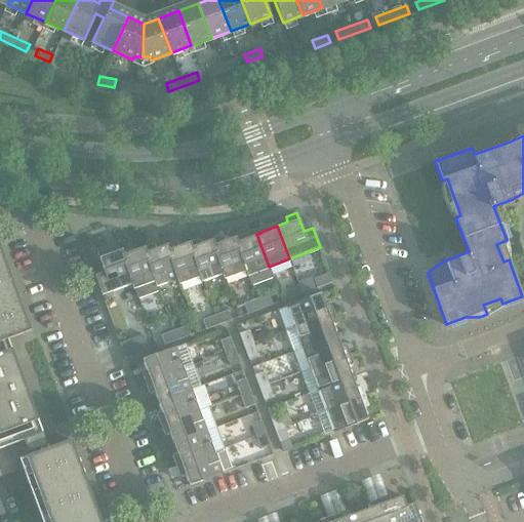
[(272,276),(269,267),(256,234),(245,237),(244,232),(233,236),(247,274),(251,284),(272,276)]
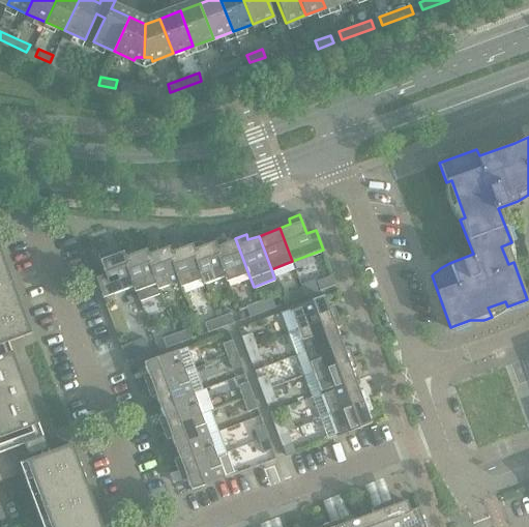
[(223,237),(212,241),(227,280),(247,272),(250,277),(250,276),(235,238),(225,242),(223,237)]
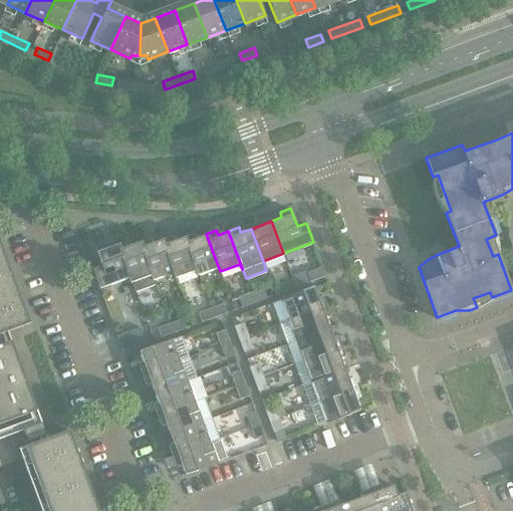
[(220,271),(206,234),(196,237),(194,232),(184,236),(198,273),(217,266),(219,271),(220,271)]
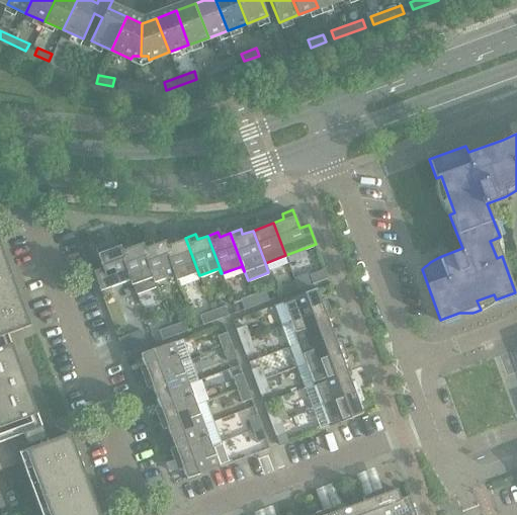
[(173,237),(163,241),(177,278),(196,271),(198,276),(199,275),(185,238),(175,242),(173,237)]
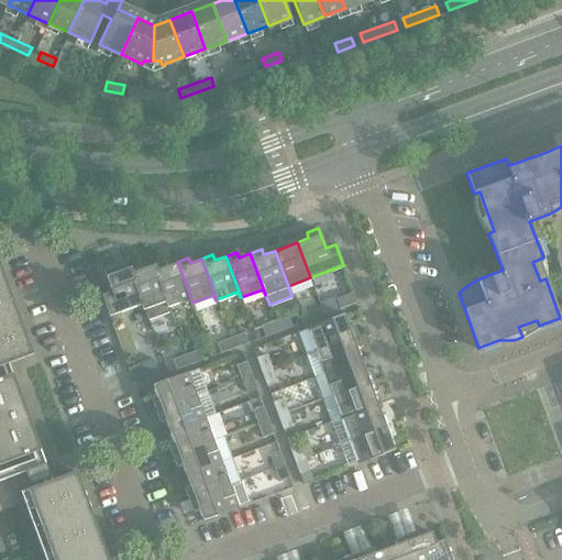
[(193,303),(177,262),(165,265),(164,260),(153,264),(168,305),(189,297),(191,303),(193,303)]
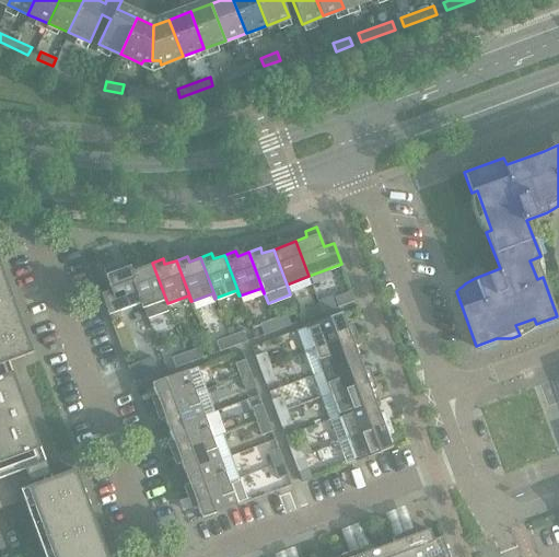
[(139,262),(128,265),(142,306),(147,316),(169,309),(167,303),(152,263),(140,267),(139,262)]
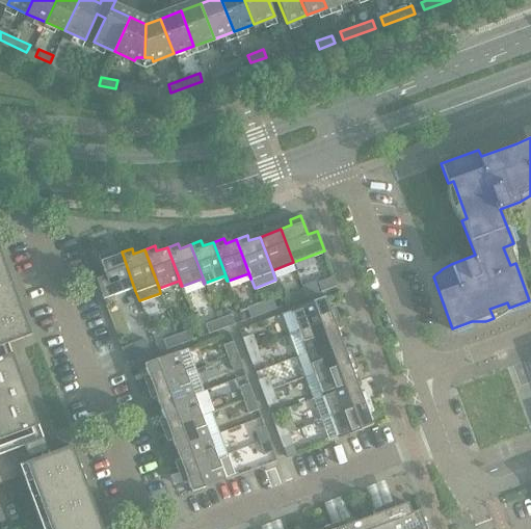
[(134,291),(135,291),(122,252),(110,256),(109,250),(98,255),(105,273),(96,276),(103,297),(132,286),(134,291)]
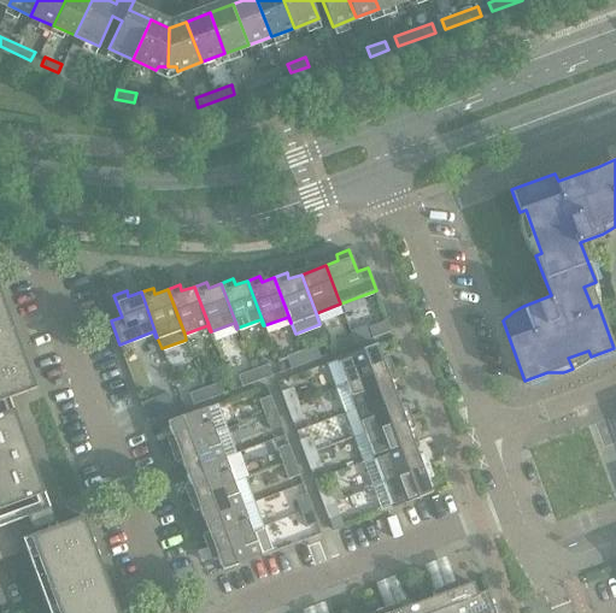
[(0,400),(35,387),(0,292),(0,400)]
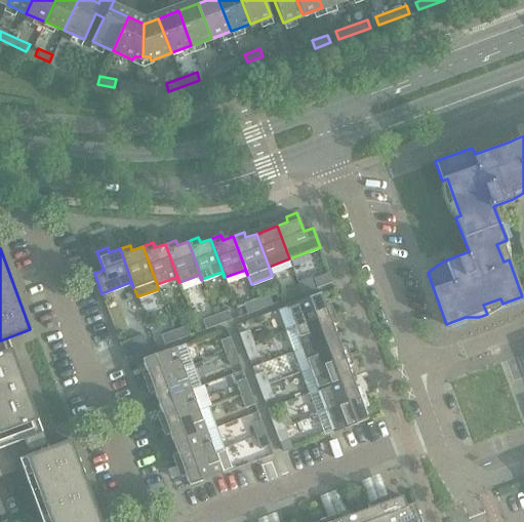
[(332,280),(329,271),(313,277),(316,286),(332,280)]
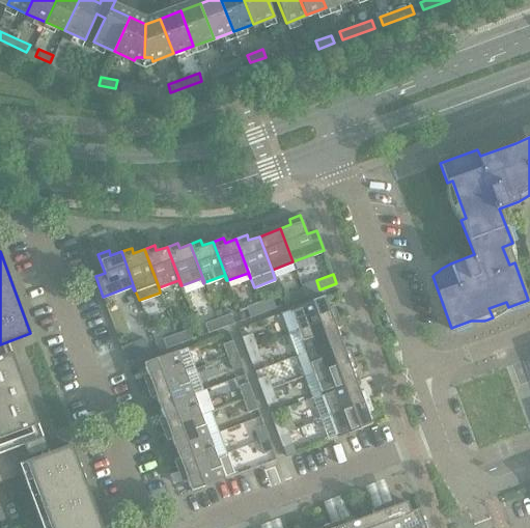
[(291,300),(305,295),(302,285),(288,290),(291,300)]
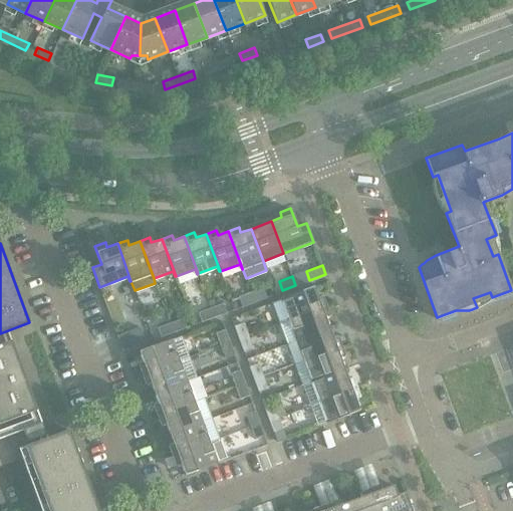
[(271,301),(279,322),(326,305),(322,295),(317,297),(313,285),(271,301)]
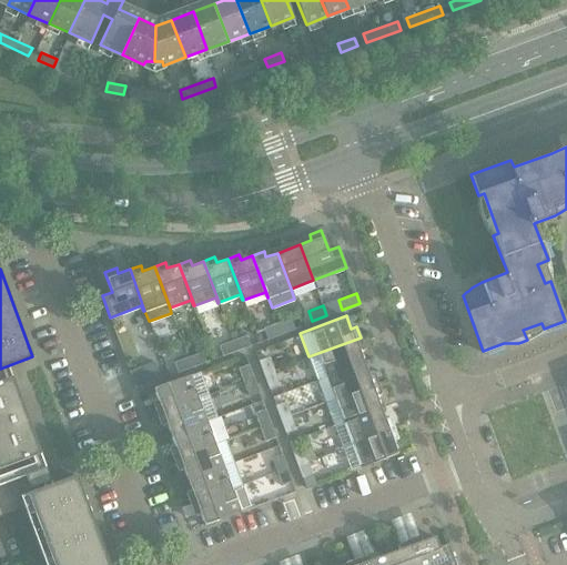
[(291,318),(277,322),(281,333),(294,328),(291,318)]
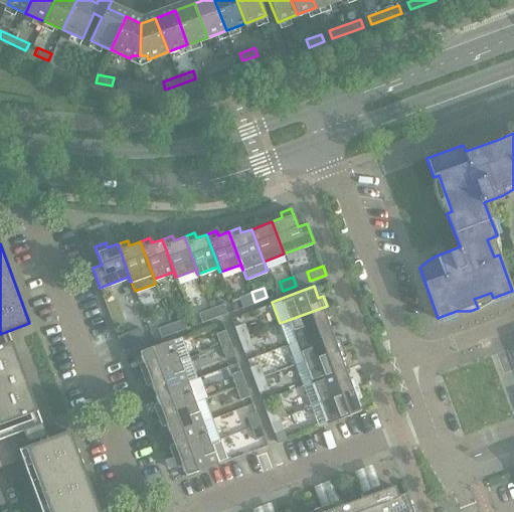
[(242,306),(254,302),(251,292),(238,297),(242,306)]
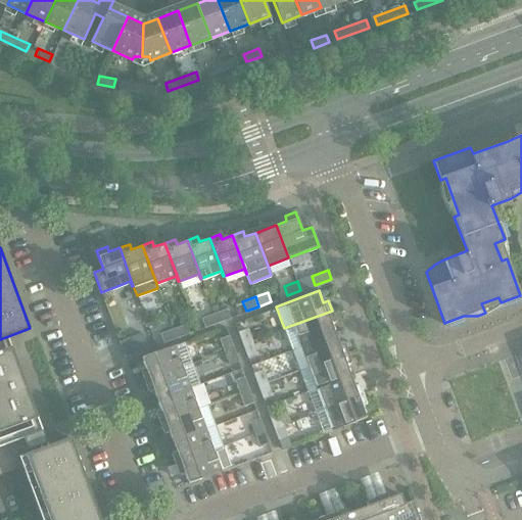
[(227,308),(214,312),(218,322),(230,317),(227,308)]
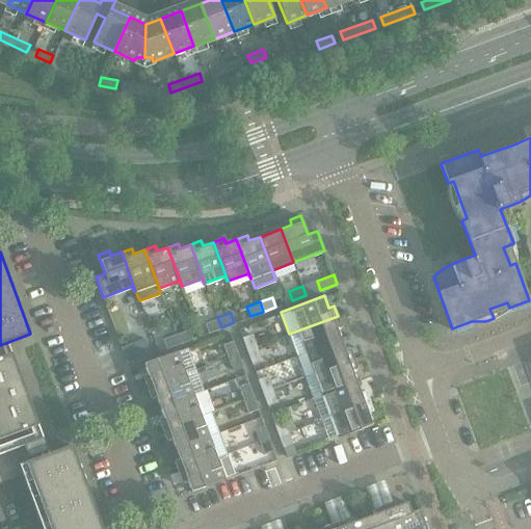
[(342,325),(338,316),(289,334),(296,354),(340,339),(337,327),(342,325)]
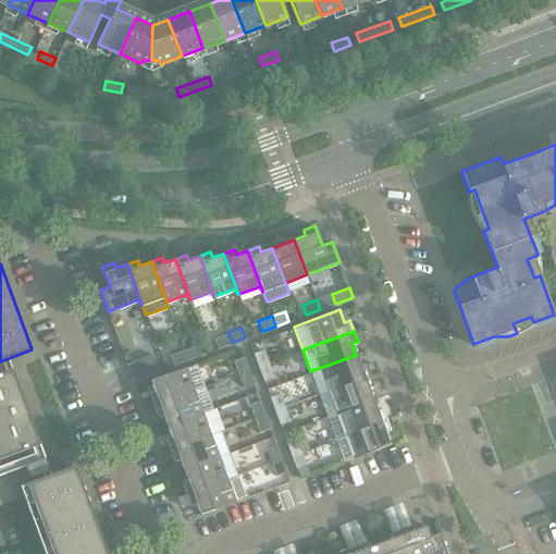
[(214,337),(218,347),(232,343),(227,332),(214,337)]
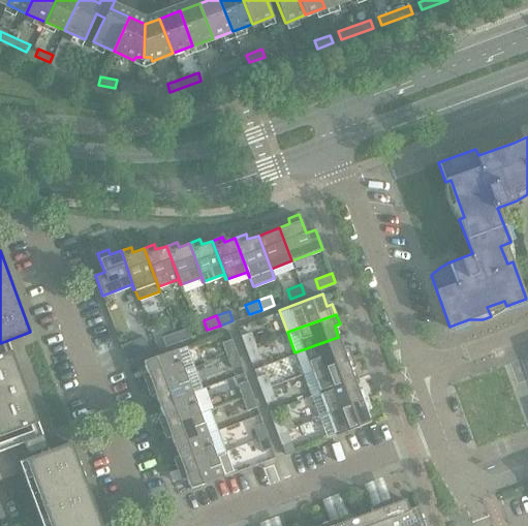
[(187,327),(175,331),(178,341),(190,336),(187,327)]
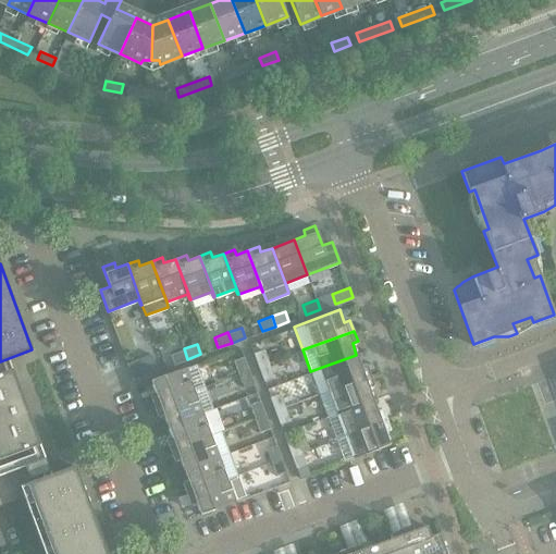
[(170,354),(174,364),(187,359),(184,348),(170,354)]
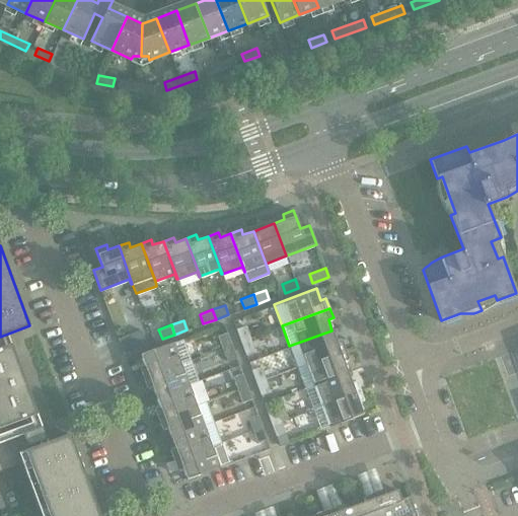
[(236,327),(240,341),(250,337),(245,324),(236,327)]
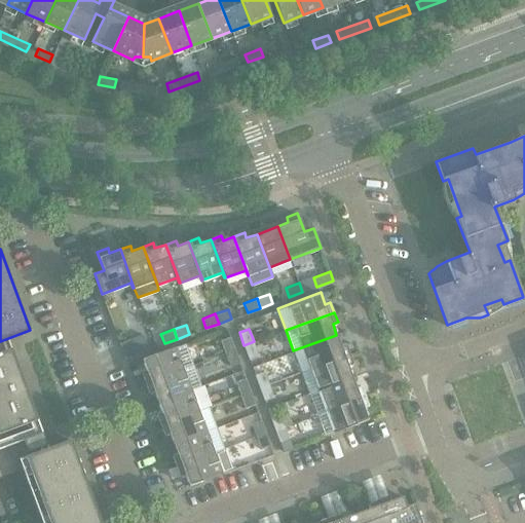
[(336,335),(293,350),(301,371),(349,353),(345,343),(340,345),(336,335)]
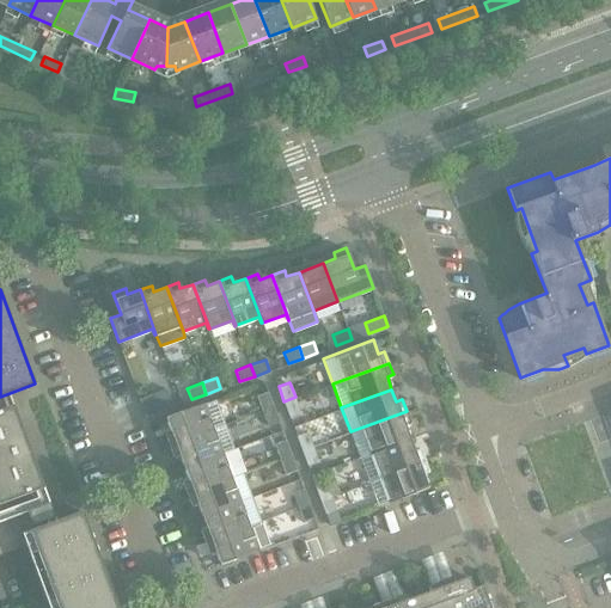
[(156,412),(167,409),(166,407),(159,391),(148,395),(156,412)]
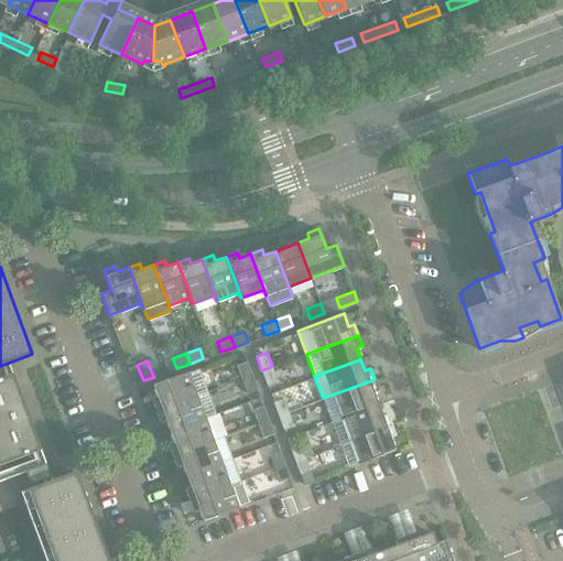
[(241,378),(251,374),(247,360),(236,364),(241,378)]
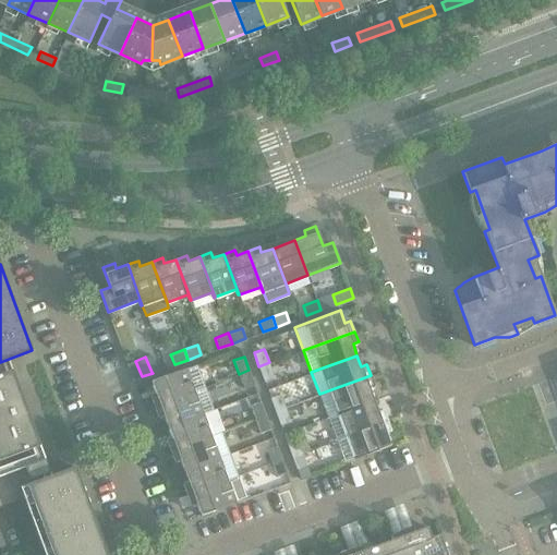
[(274,376),(269,362),(258,366),(264,379),(274,376)]
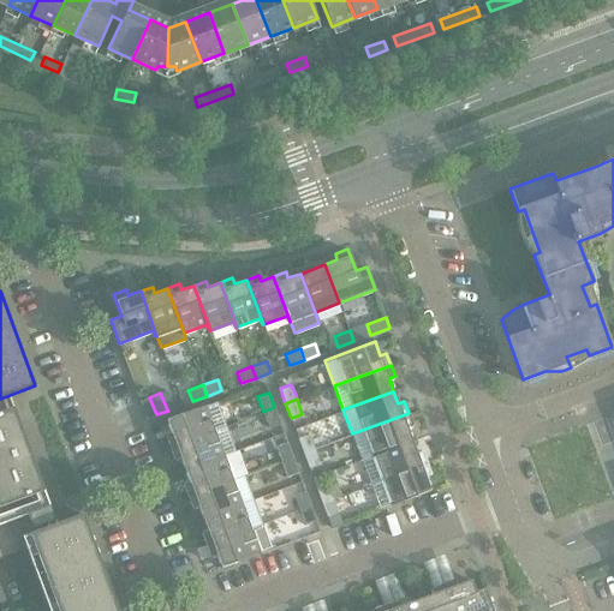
[(165,435),(170,447),(226,425),(216,400),(166,419),(171,432),(165,435)]
